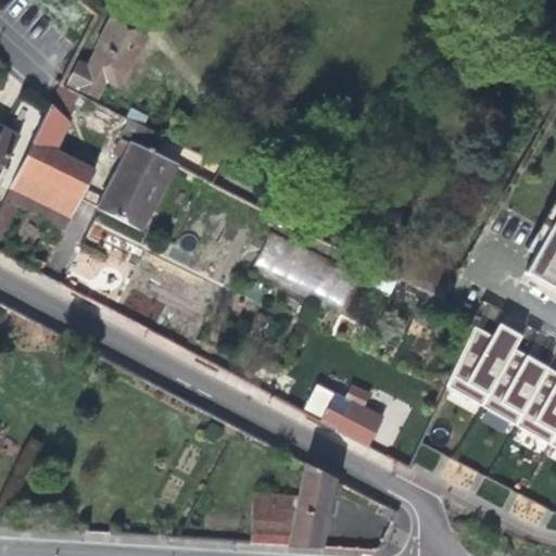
[(102,78),(117,86),(141,36),(108,20),(85,67),(76,63),(67,83),(93,96),(102,78)]
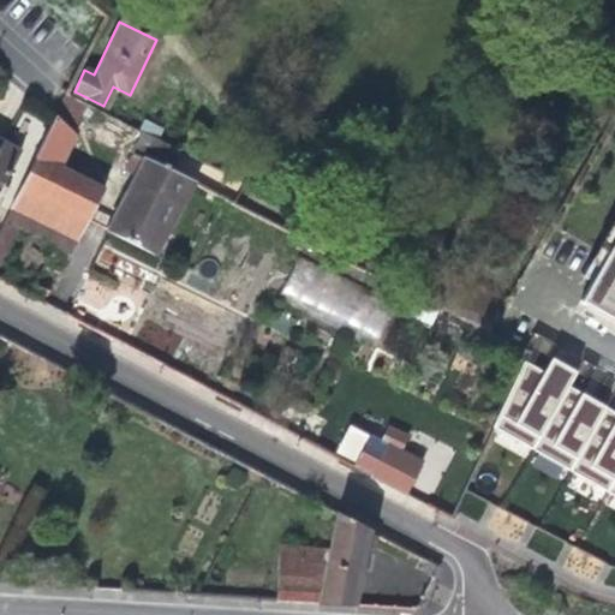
[(75,131),(88,105),(65,93),(64,94),(54,114),(75,131)]
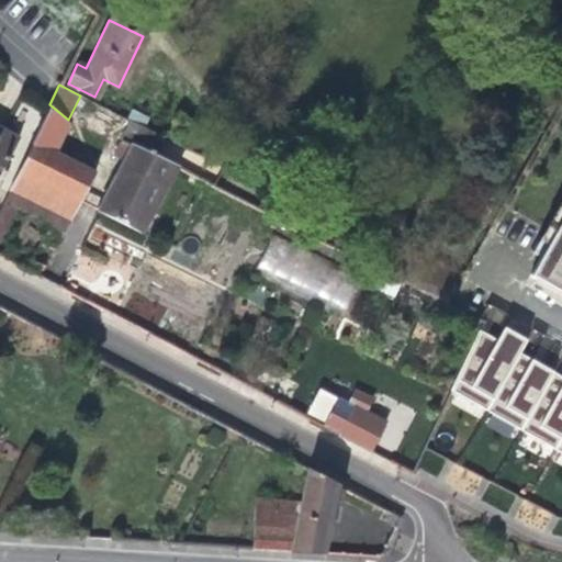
[(75,125),(68,120),(49,104),(0,209),(0,244),(18,210),(64,233),(94,172),(60,156),(75,125)]
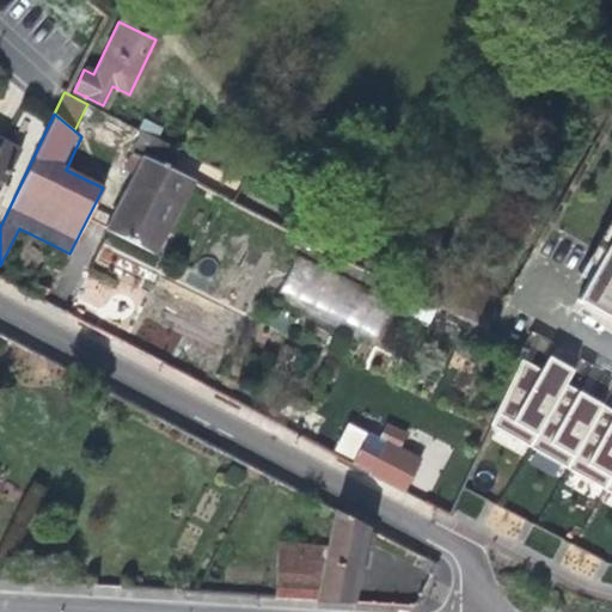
[(140,130),(130,150),(141,155),(151,136),(140,130)]
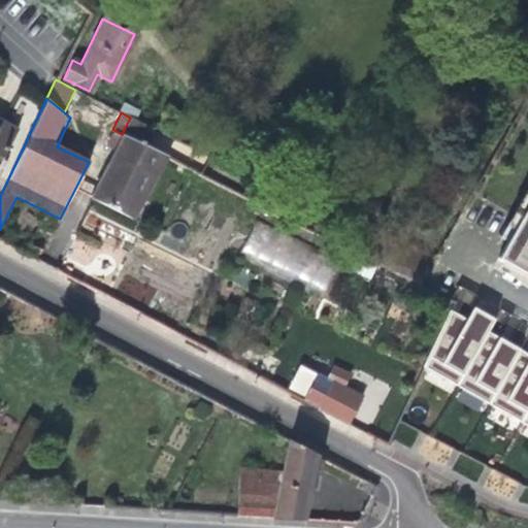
[(0,162),(19,130),(0,119),(0,162)]
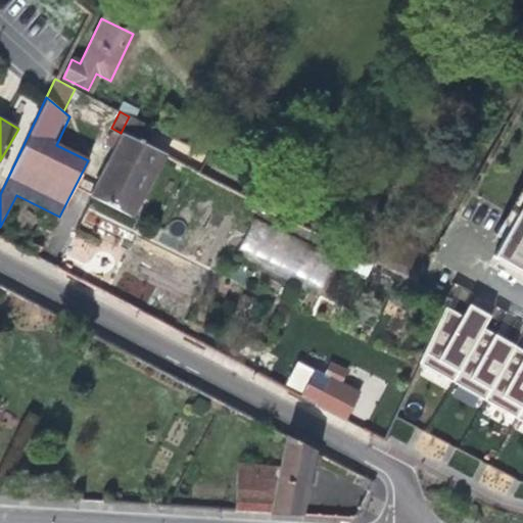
[(164,154),(121,133),(111,128),(105,141),(113,146),(90,193),(133,217),(164,154)]
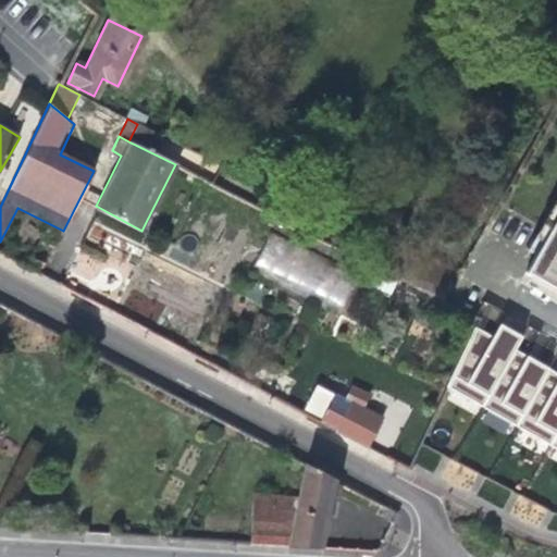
[(553,231),(556,223),(556,203),(545,225),(553,231)]
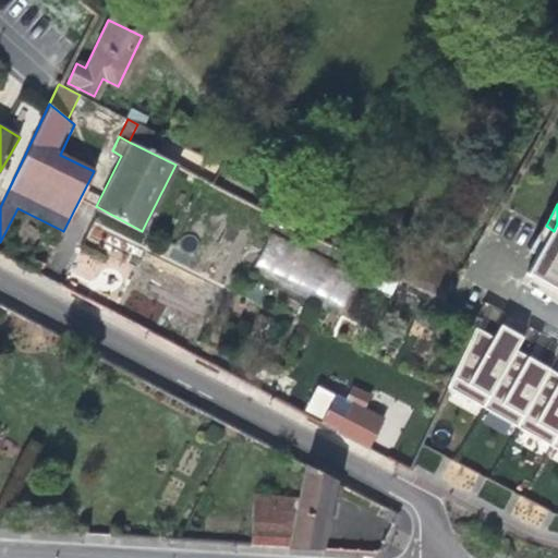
[(557,223),(554,231),(529,276),(553,290),(557,292),(557,223)]
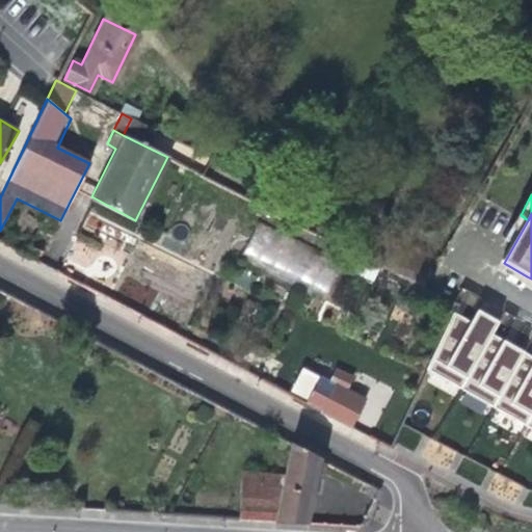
[(255,227),(242,261),(330,293),(343,259),(255,227)]
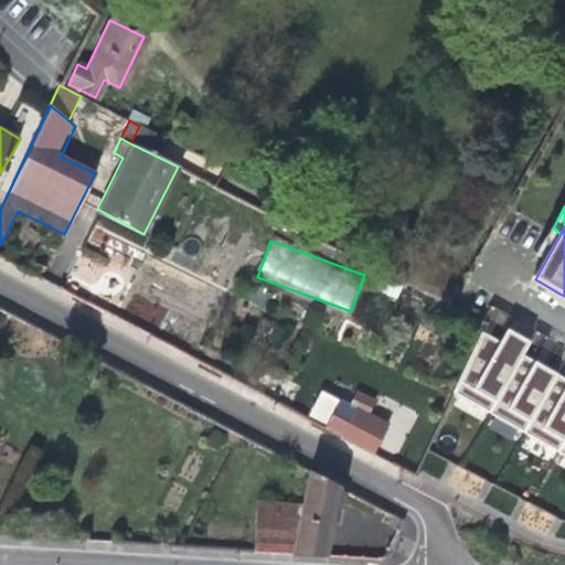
[(564,296),(560,294),(555,301),(564,306),(564,296)]
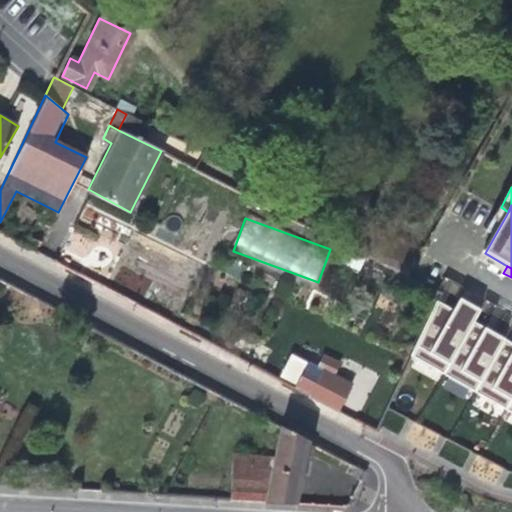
[(401,386),(429,398),(460,339),(432,328),(425,336),(401,386)]
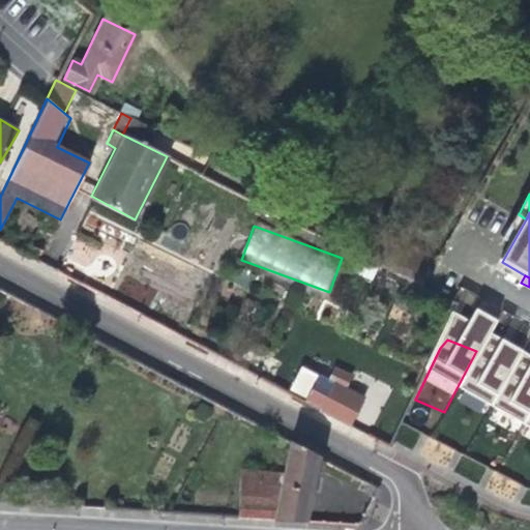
[(444,414),(475,429),(500,376),(470,361),(444,414)]
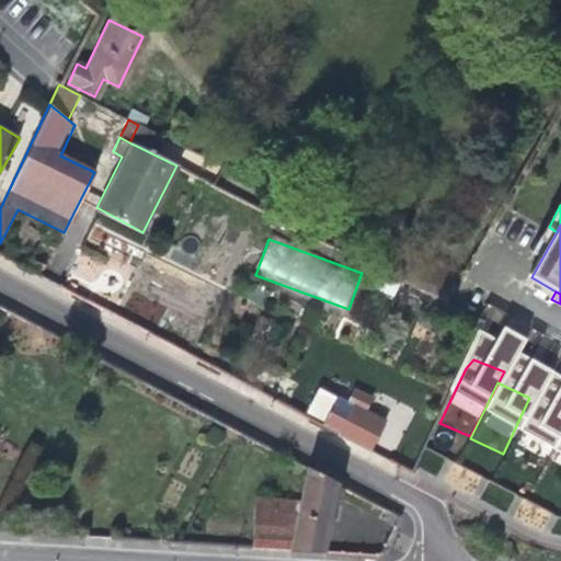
[(364,412),(371,398),(352,387),(344,402),(351,405),(364,412)]
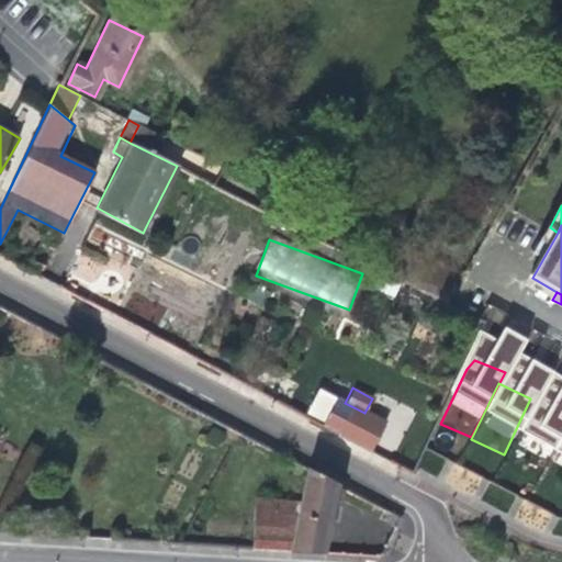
[(504,454),(536,470),(561,414),(530,398),(504,454)]
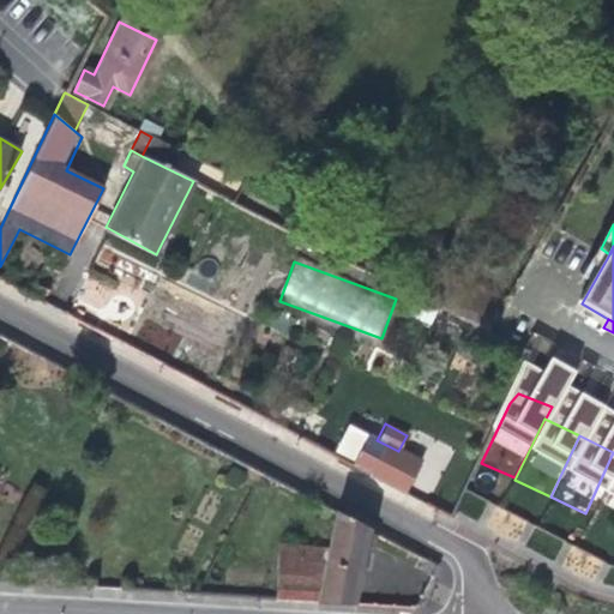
[(383,446),(367,475),(403,494),(417,465),(396,453),(383,446)]
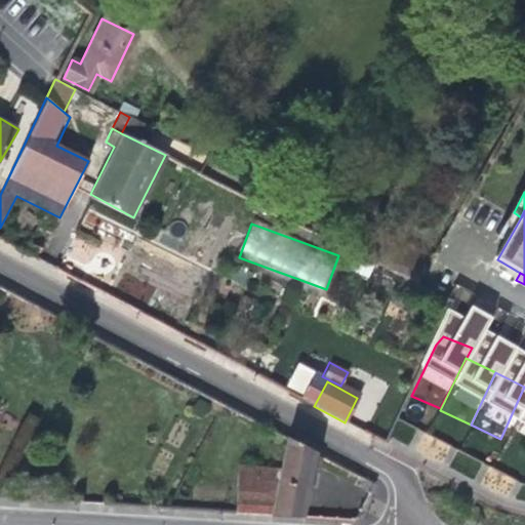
[(524,387),(500,439),(524,448),(524,387)]
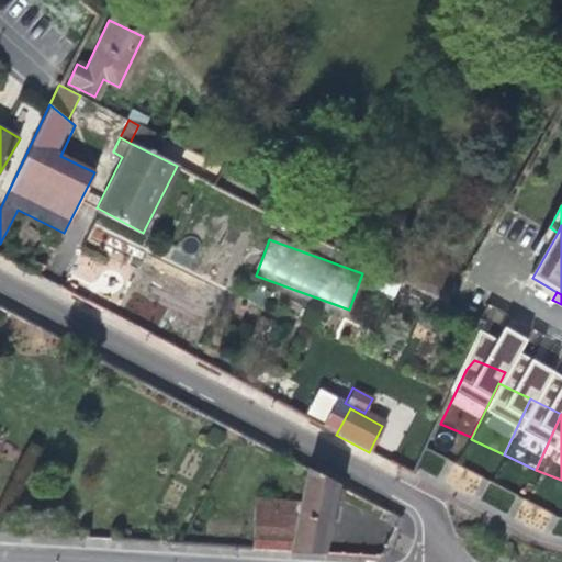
[(338,485),(307,469),(301,499),(255,496),(253,549),(324,553),(328,529),(338,485)]
